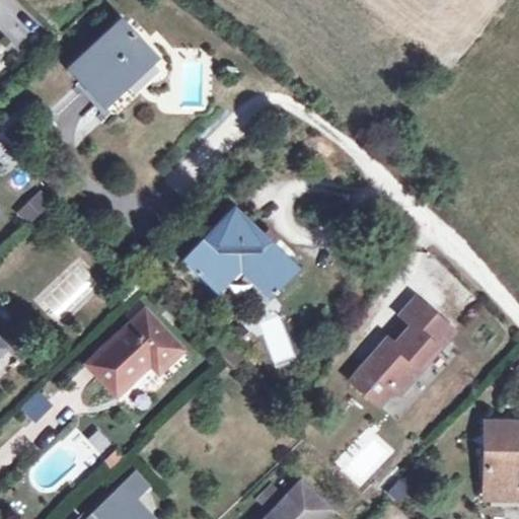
[(119,18),(68,66),(99,100),(151,53),(119,18)]
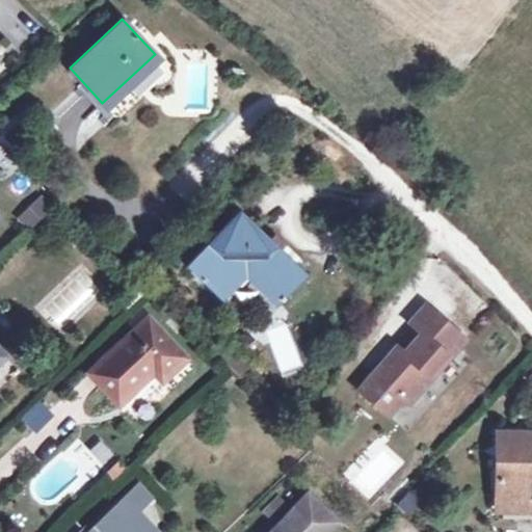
[(48,206),(22,179),(5,193),(23,212),(27,210),(34,218),(48,206)]
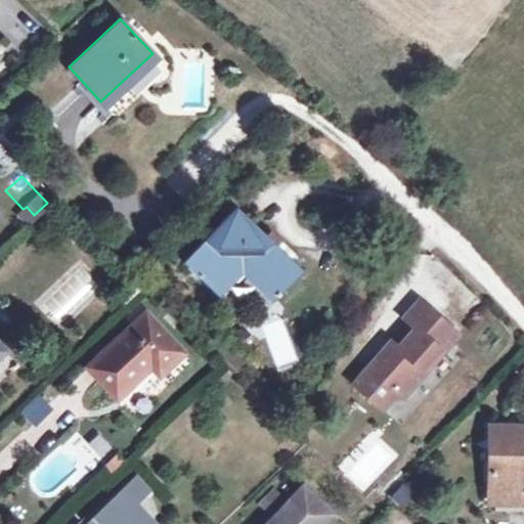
[(183,262),(212,290),(239,261),(273,293),(298,267),(235,208),(183,262)]
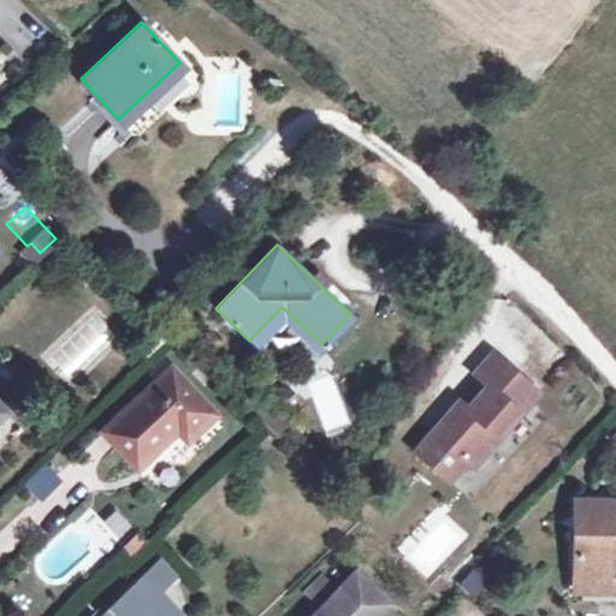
[(507,406),(525,386),(490,356),(472,377),(485,390),(465,412),(455,403),(412,452),(445,481),(465,463),(473,471),(519,416),(507,406)]
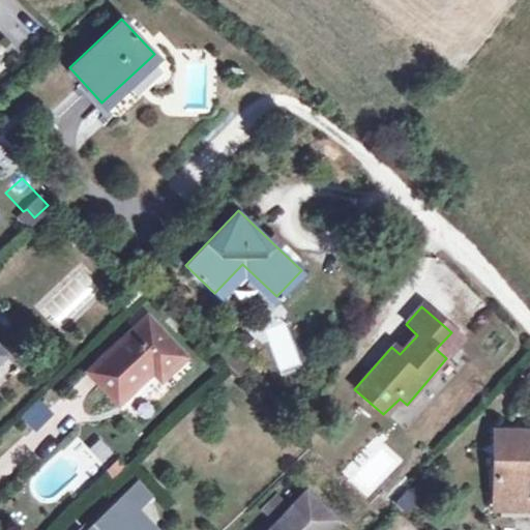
[(277,374),(302,363),(283,315),(258,325),(277,374)]
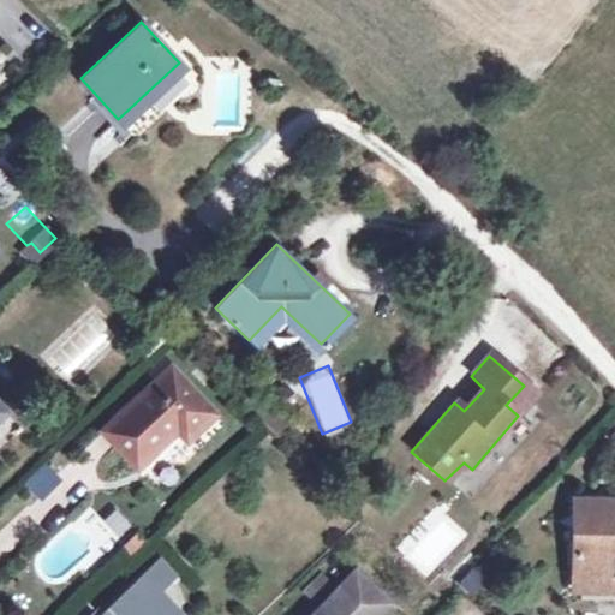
[(169,368),(103,430),(137,465),(177,428),(187,439),(213,413),(169,368)]
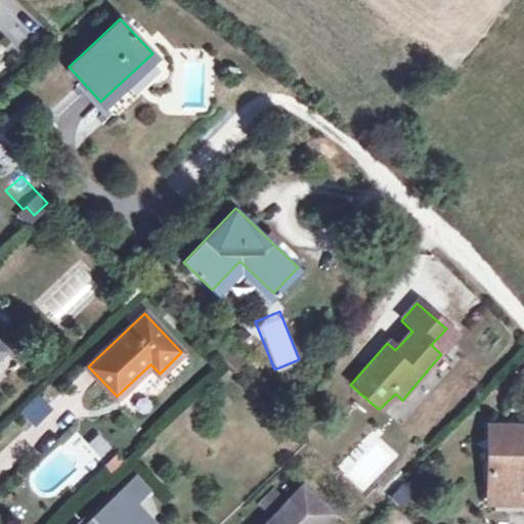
[(456,338),(446,329),(431,345),(441,354),(456,338)]
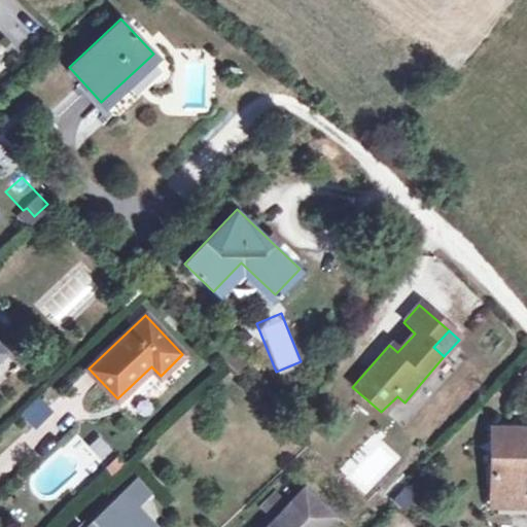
[(522,495),(526,494),(526,429),(492,429),(492,503),(522,504),(522,495)]
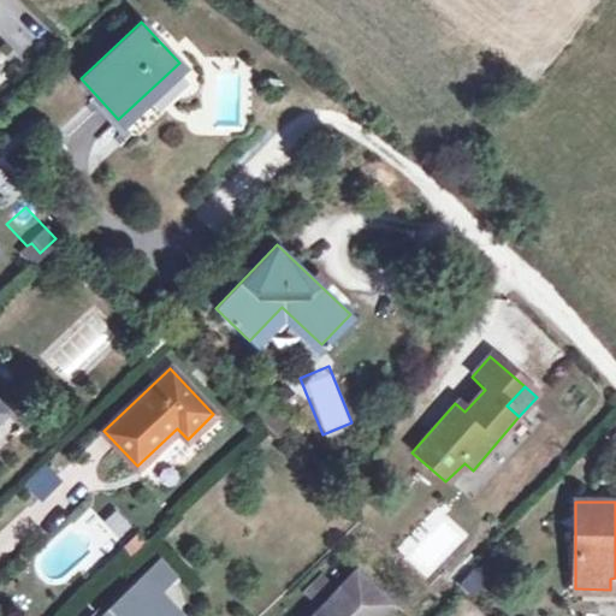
[(143,578),(158,592),(173,578),(159,562),(143,578)]
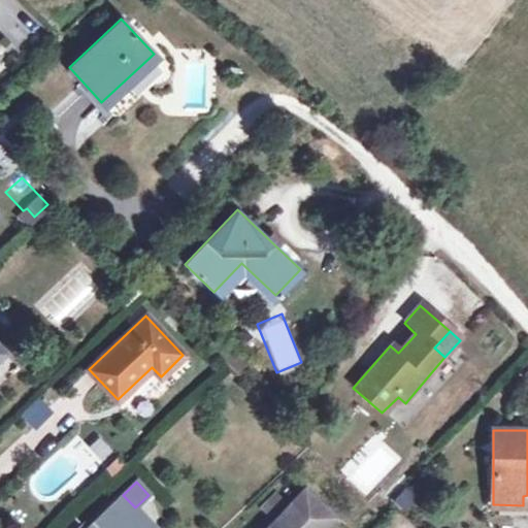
[(322,527),(333,517),(304,490),(267,527),(322,527)]
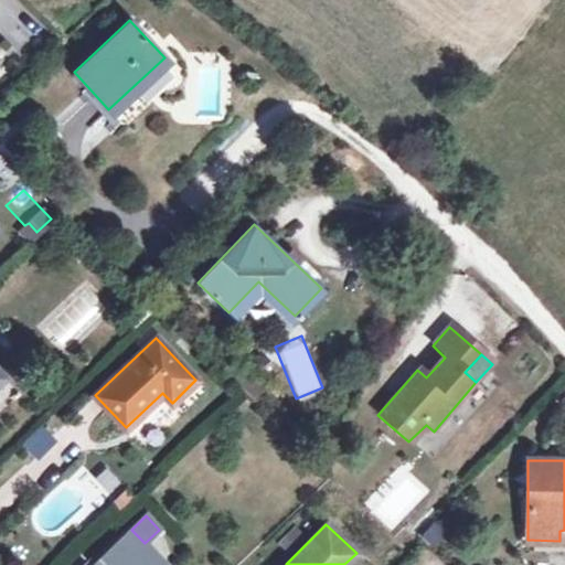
[(295,525),(277,543),(287,552),(304,534),(295,525)]
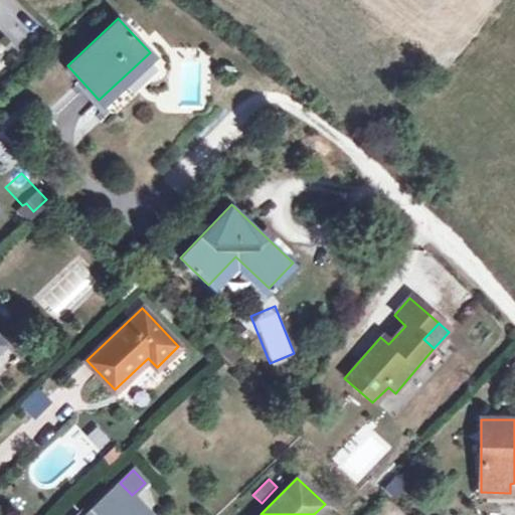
[(120,483),(87,514),(150,514),(132,495),(120,483)]
